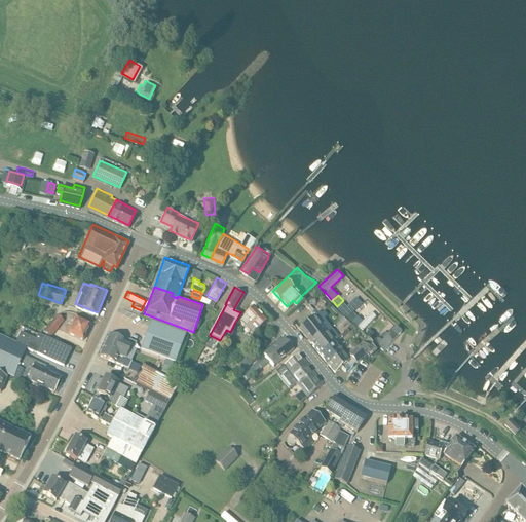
[(338,306),(346,315),(362,300),(357,296),(351,302),(347,298),(338,306)]
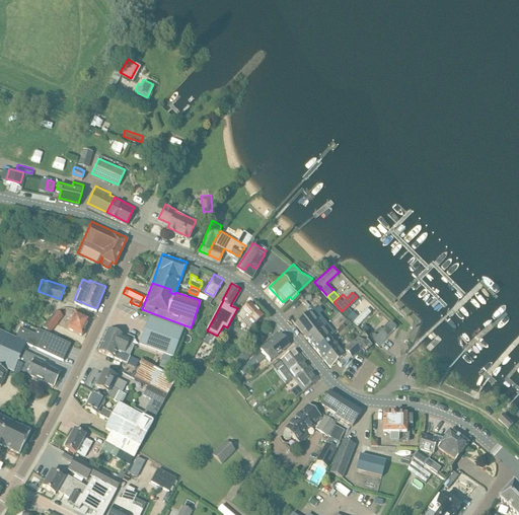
[(246,330),(254,323),(265,313),(250,299),(240,308),(241,310),(236,314),(241,319),(238,321),(246,330)]
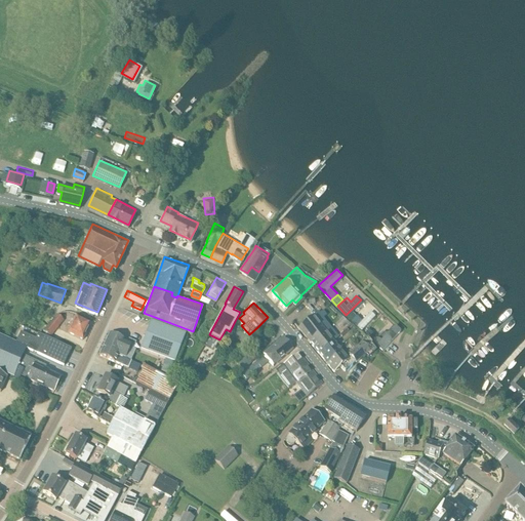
[(370,309),(356,322),(361,327),(375,313),(370,309)]
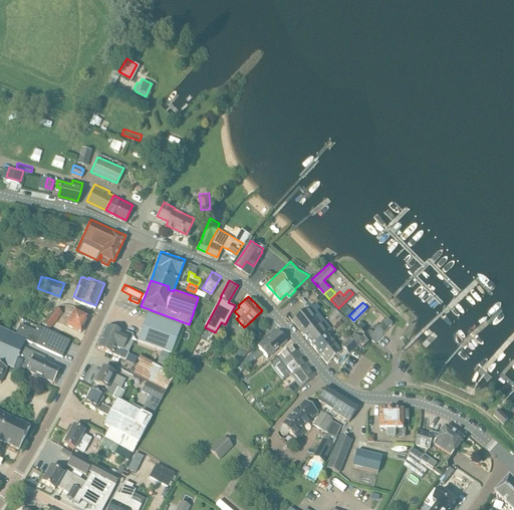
[(312,341),(326,330),(320,323),(324,319),(312,303),(308,307),(306,305),(292,317),(312,341)]
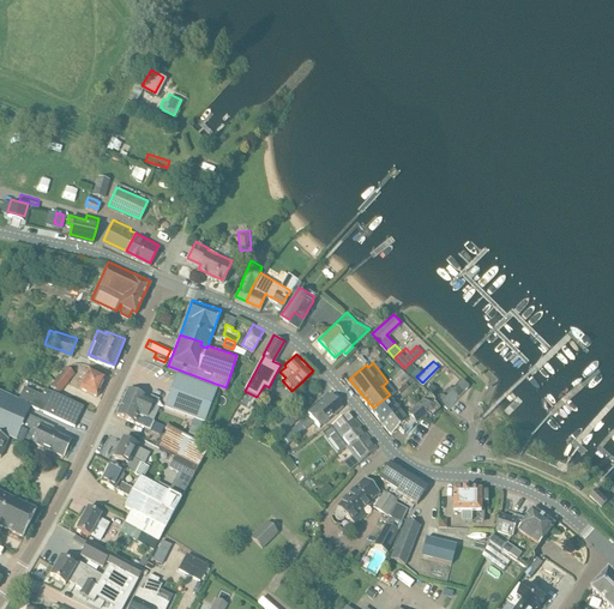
[(50,383),(59,390),(68,378),(74,371),(66,363),(62,368),(54,378),(50,383)]
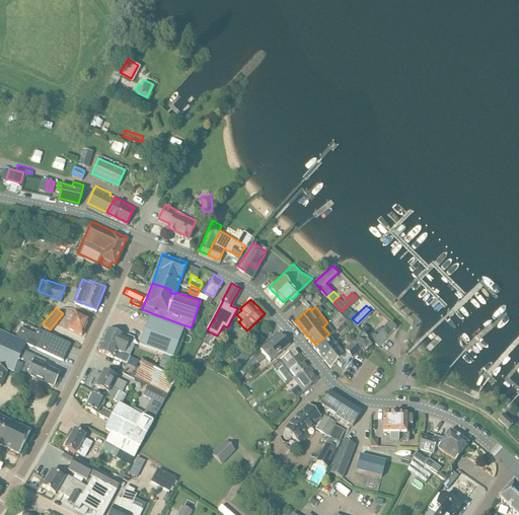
[(67,325),(82,333),(89,316),(74,309),(72,313),(70,312),(67,318),(70,319),(67,325)]
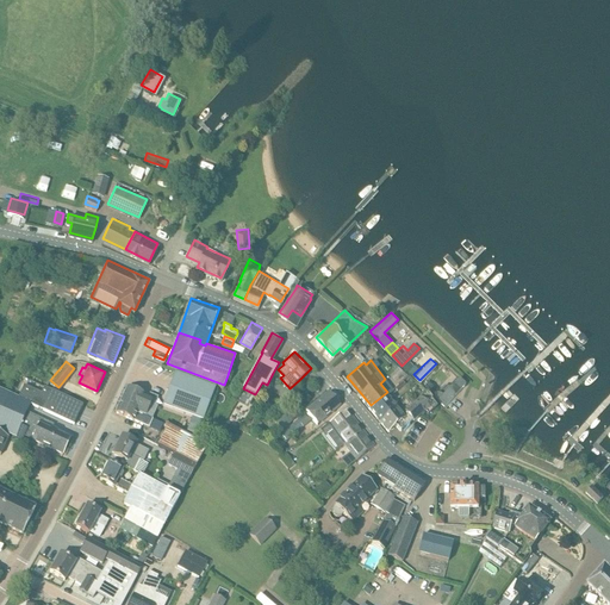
[(216,384),(175,368),(163,401),(193,413),(186,429),(197,435),(203,417),(216,384)]
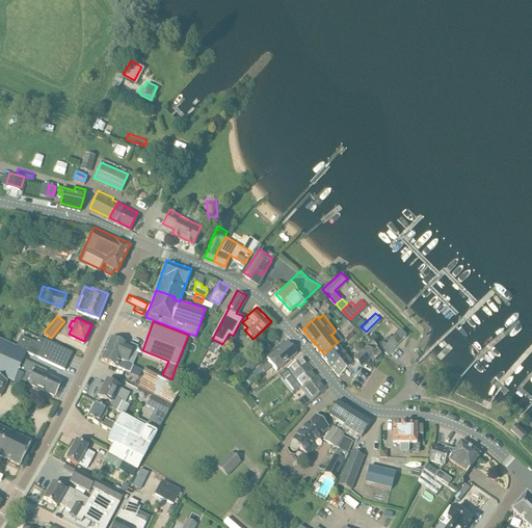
[(388,352),(406,333),(400,326),(381,346),(388,352)]
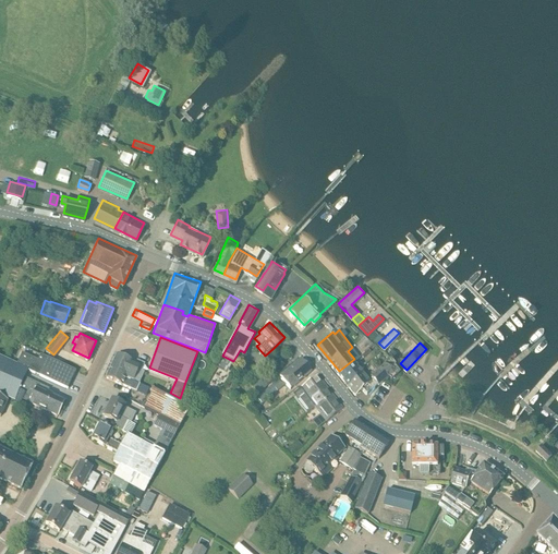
[(385,349),(393,358),(399,352),(392,346),(390,347),(389,346),(385,349)]
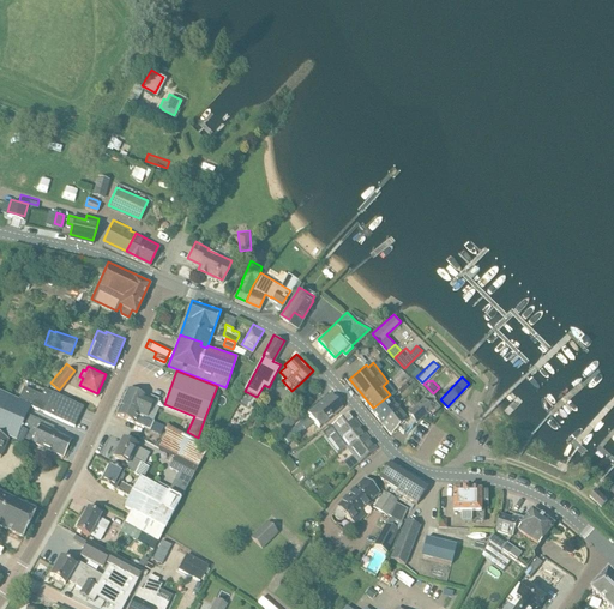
[(0,428),(16,436),(20,426),(26,411),(31,401),(36,390),(24,384),(13,406),(4,402),(0,410),(0,428)]
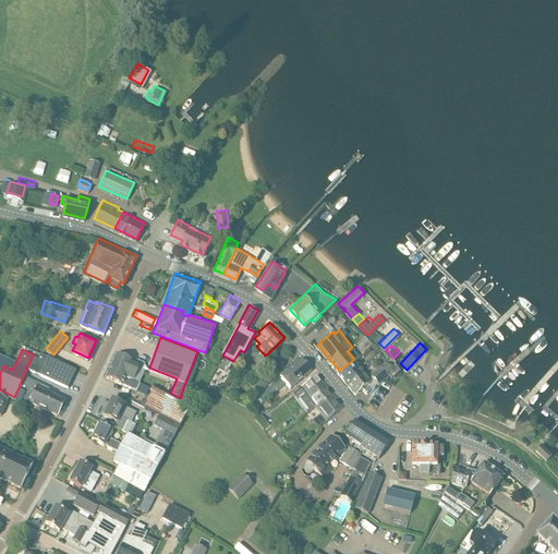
[(68,385),(76,368),(39,350),(37,357),(33,354),(28,364),(68,385)]
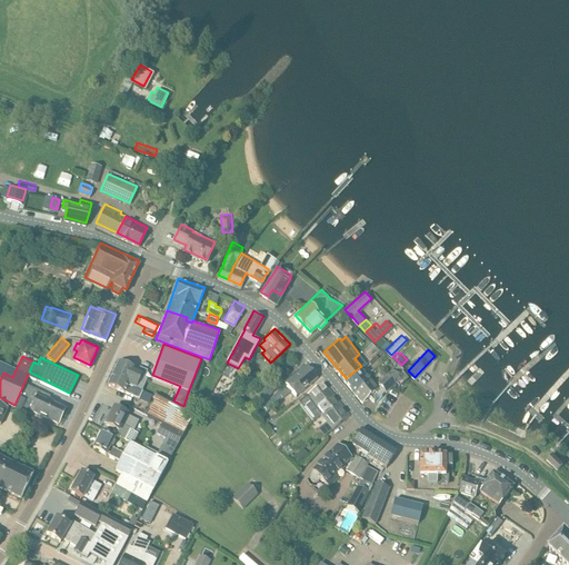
[(122,374),(120,378),(141,387),(146,378),(142,377),(147,367),(139,364),(138,367),(136,366),(136,365),(119,357),(113,369),(122,374)]
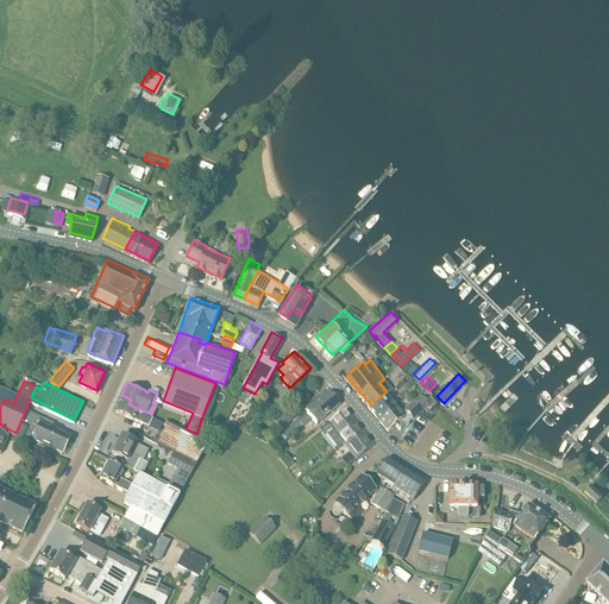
[(328,388),(306,407),(299,414),(303,420),(311,413),(318,420),(339,401),(328,388)]
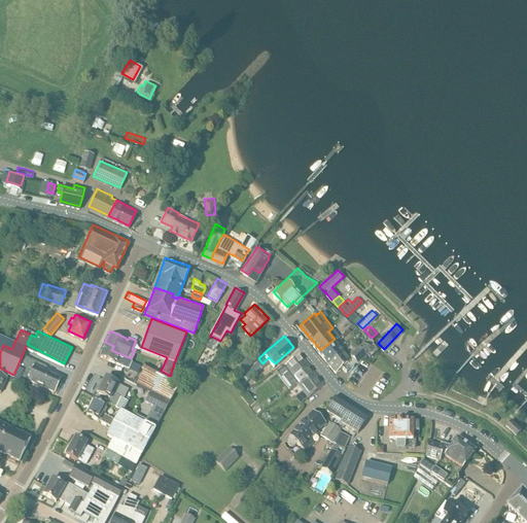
[(329,362),(337,357),(335,355),(337,354),(334,350),(340,345),(335,339),(320,350),(329,362)]
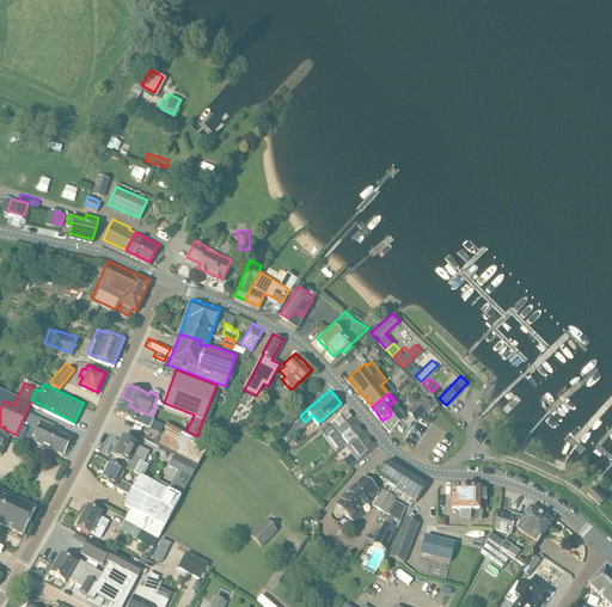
[(153,416),(152,416),(129,406),(132,402),(122,397),(116,410),(134,418),(150,425),(153,416)]
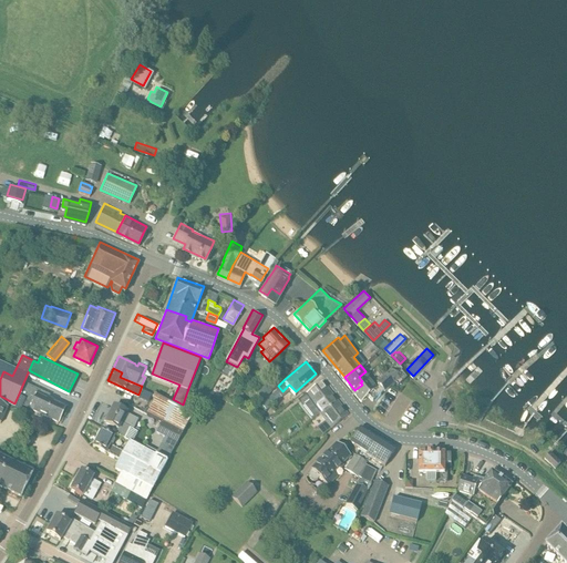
[(373,397),(384,388),(399,377),(393,368),(378,381),(374,377),(372,379),(366,371),(359,377),(362,381),(360,382),(362,385),(354,390),(361,398),(369,391),(373,397)]
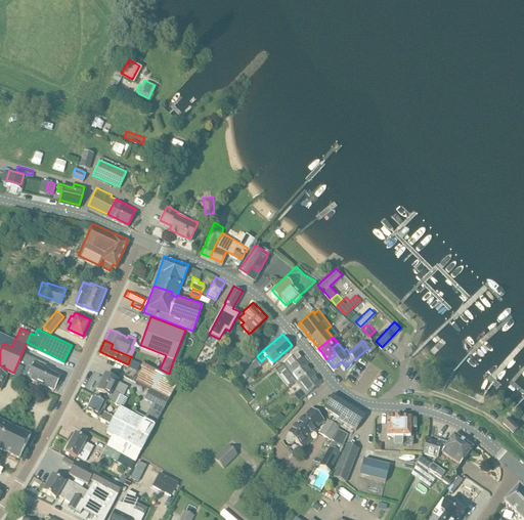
[(297,377),(301,375),(302,377),(313,367),(298,348),(290,354),(284,359),(284,360),(281,362),(284,363),(286,362),(297,377)]
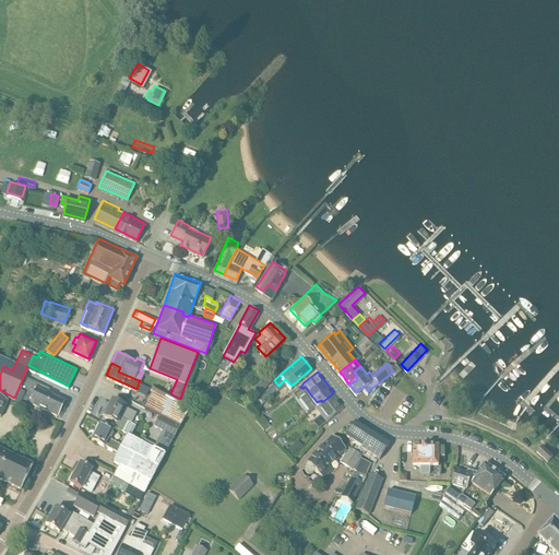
[(262,389),(271,378),(263,373),(256,385),(262,389)]
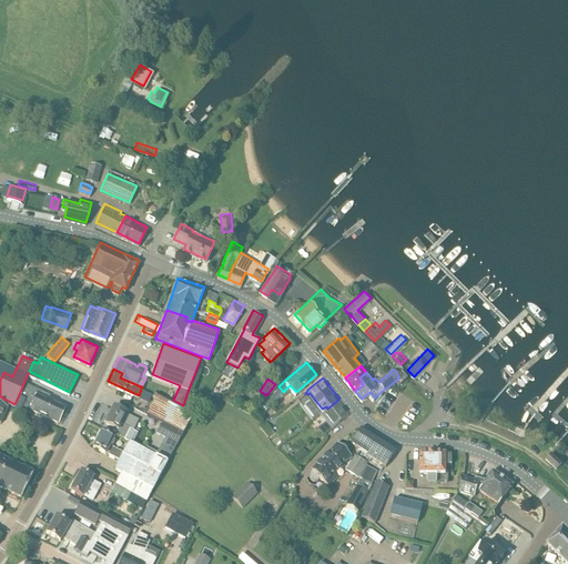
[(62,411),(67,403),(48,395),(49,392),(24,381),(19,394),(24,396),(32,400),(33,398),(62,411)]
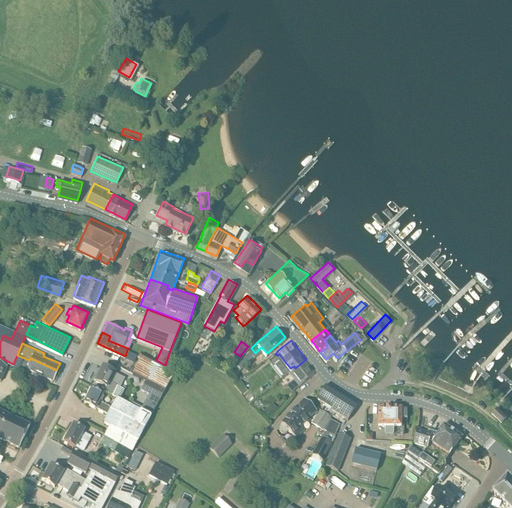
[(146,378),(163,388),(171,374),(168,372),(169,368),(168,368),(168,369),(139,353),(139,358),(140,358),(133,371),(146,378)]
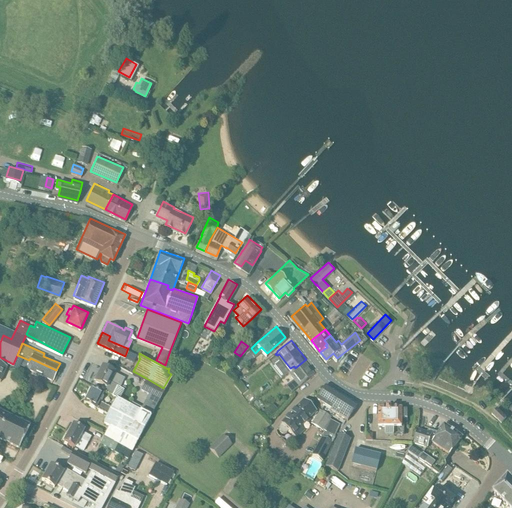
[(22,357),(19,363),(20,363),(26,366),(44,374),(53,378),(56,370),(30,358),(29,360),(22,357)]
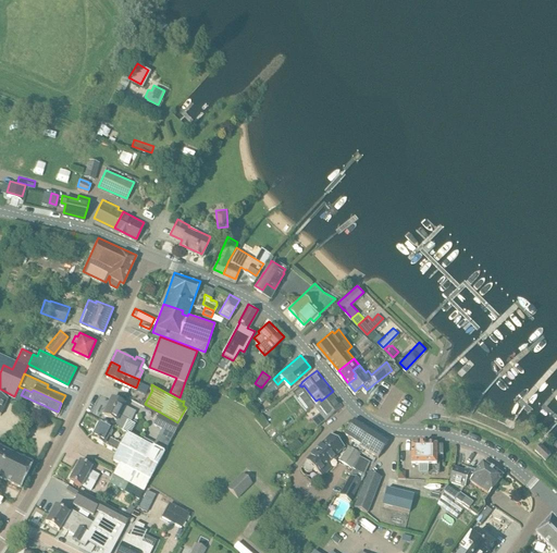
[(342,404),(333,391),(321,401),(320,398),(316,401),(318,403),(317,404),(326,417),(342,404)]
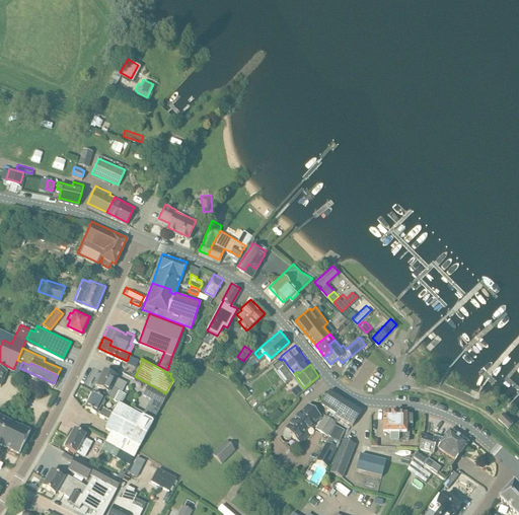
[(96,383),(107,389),(105,393),(114,398),(119,387),(122,389),(126,380),(116,375),(116,374),(104,368),(96,383)]
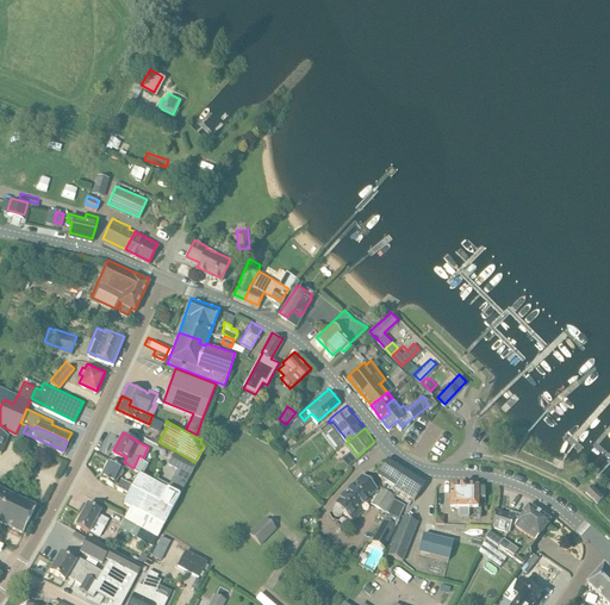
[(287,449),(280,455),(286,463),(293,457),(287,449)]
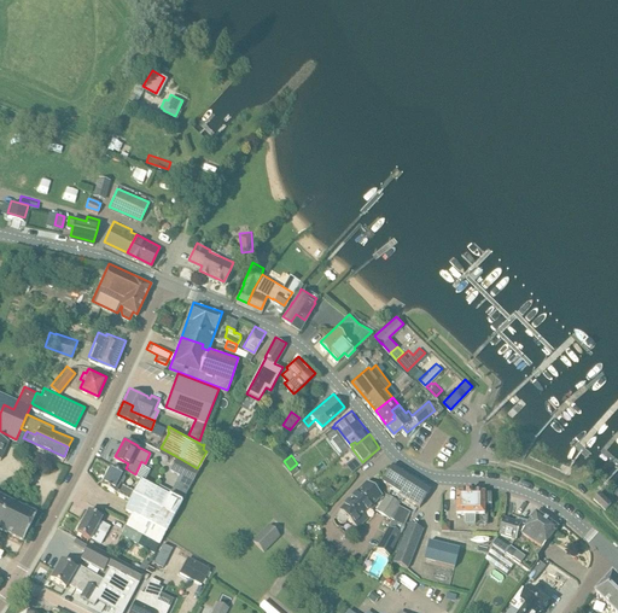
[(169,492),(181,498),(197,468),(176,456),(170,467),(185,476),(181,482),(176,479),(169,492)]
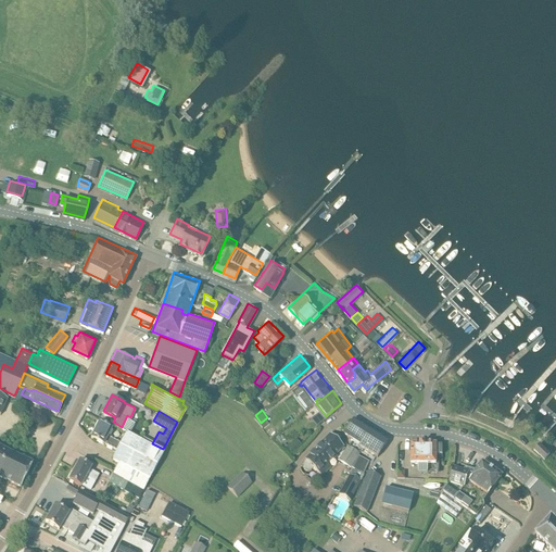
[(377,454),(388,437),(353,415),(343,430),(361,441),(358,443),(377,454)]
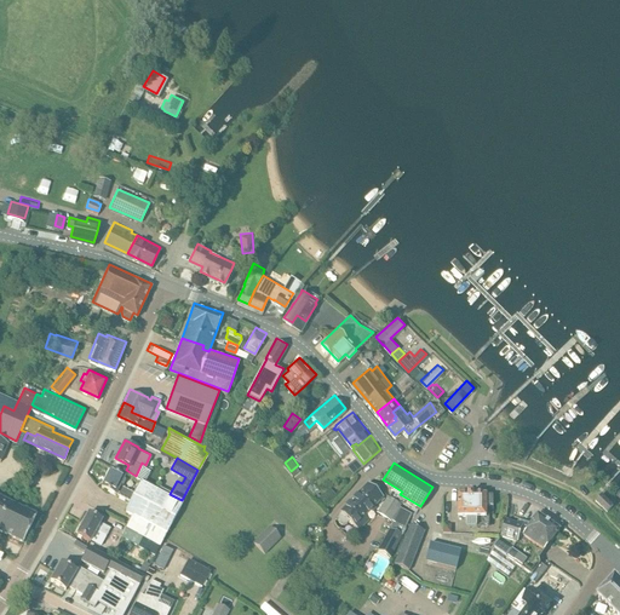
[(166,530),(182,500),(170,494),(141,478),(135,490),(120,482),(125,475),(110,467),(102,484),(115,492),(116,490),(131,498),(126,509),(133,512),(166,530)]
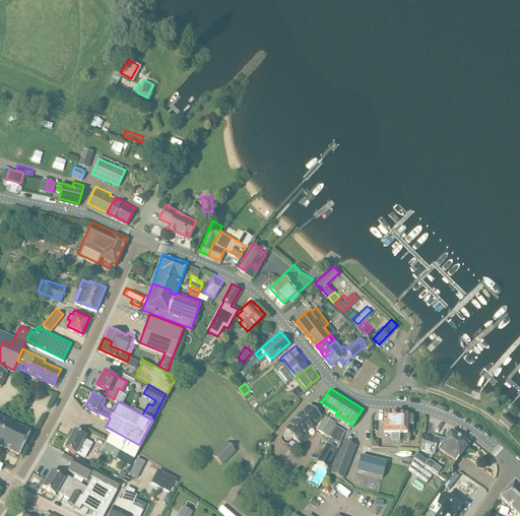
[(320,418),(323,415),(309,402),(298,414),(311,426),(312,427),(315,424),(314,423),(319,417),(320,418)]
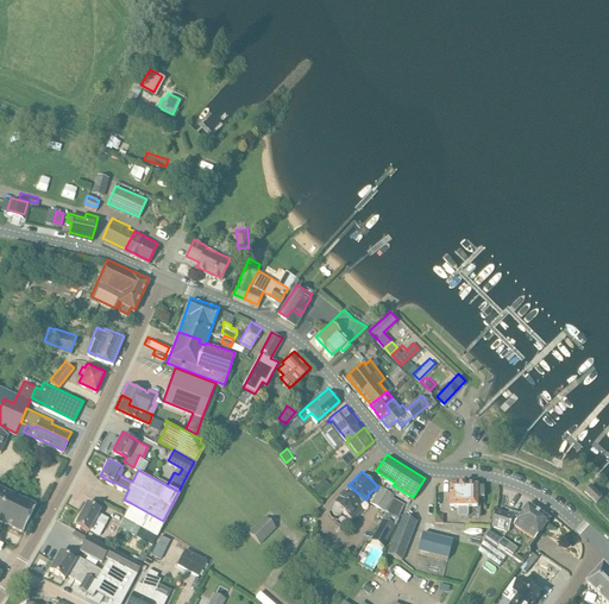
[(324,476),(315,484),(324,492),(332,484),(324,476)]
